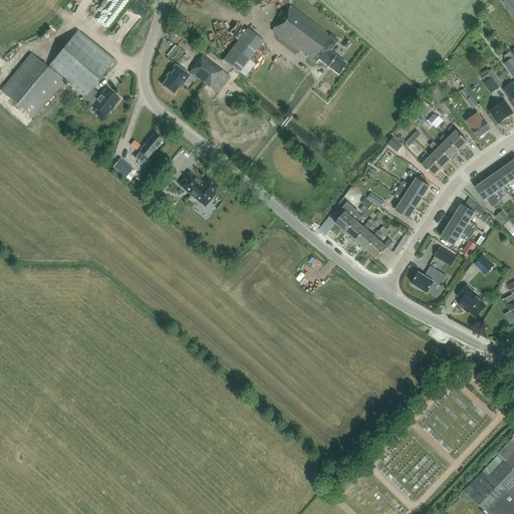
[(315,63),(318,59),(327,65),(327,66),(338,74),(346,64),(329,51),(337,40),(330,34),(329,35),(290,6),(272,31),(315,63)]
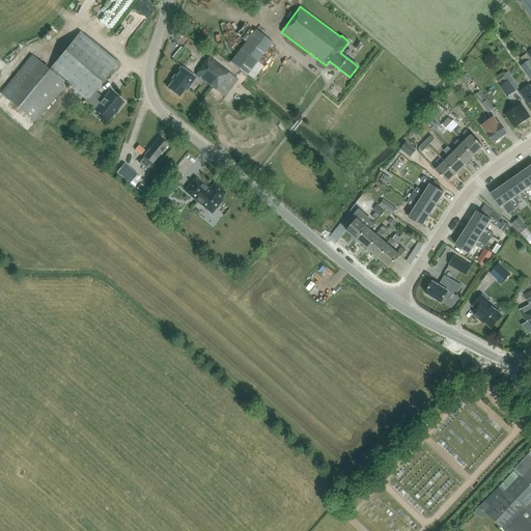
[(255,29),(230,61),(247,75),(273,43),(255,29)]
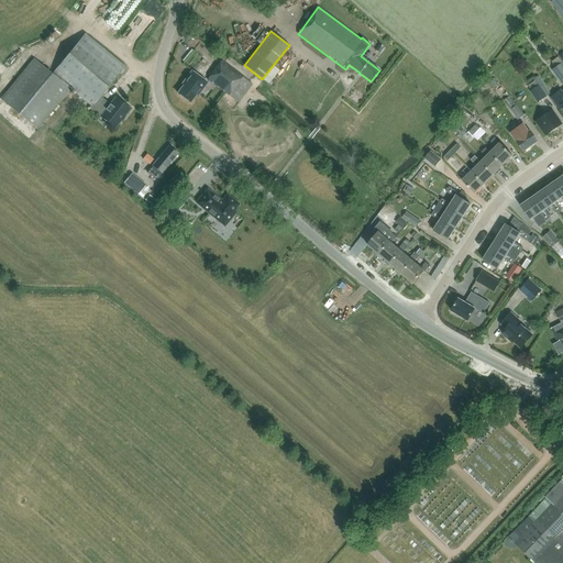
[(101,117),(116,128),(130,109),(116,98),(110,105),(100,97),(125,66),(85,33),(52,74),(34,58),(0,99),(37,129),(69,89),(90,106),(89,108),(101,117)]
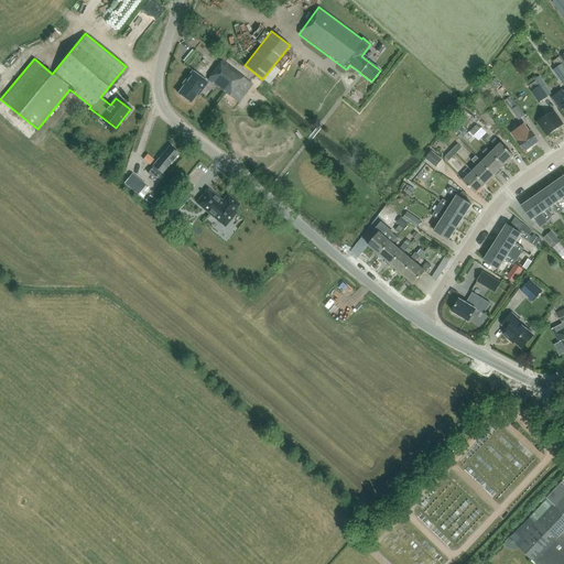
[(238,104),(252,85),(221,61),(207,79),(238,104)]
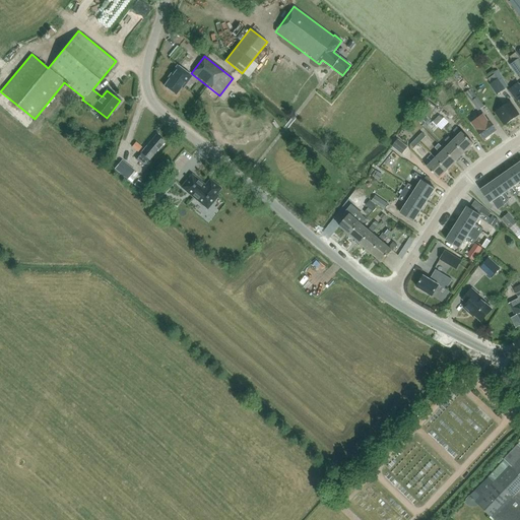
[(510,64),(518,75),(519,73),(519,58),(510,64)]
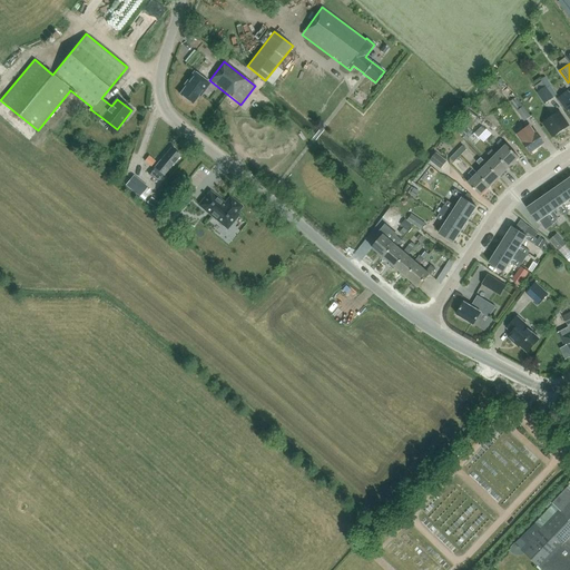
[(203,96),(210,85),(193,71),(185,82),(187,85),(180,94),(193,104),(199,94),(203,96)]
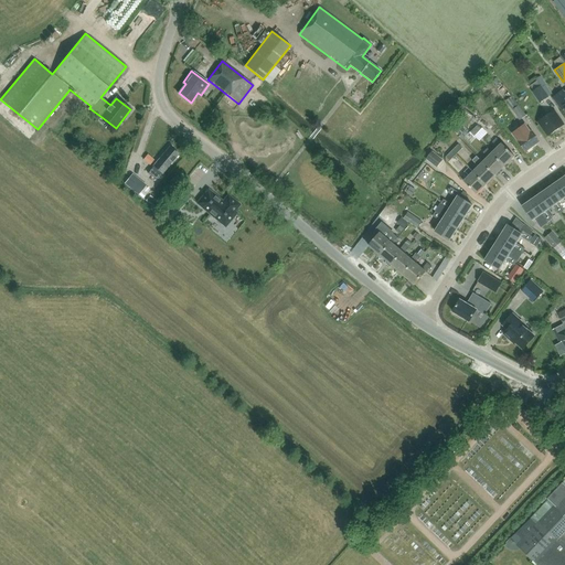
[(542,100),(553,94),(541,76),(535,81),(536,82),(531,85),(542,100)]
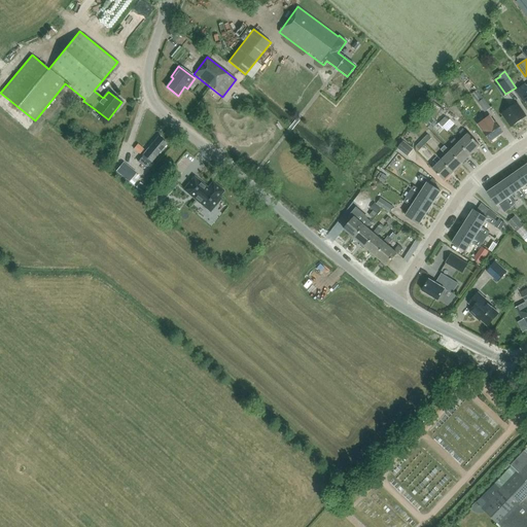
[(515,91),(524,103),(526,101),(526,102),(526,84),(526,85),(525,83),(515,91)]
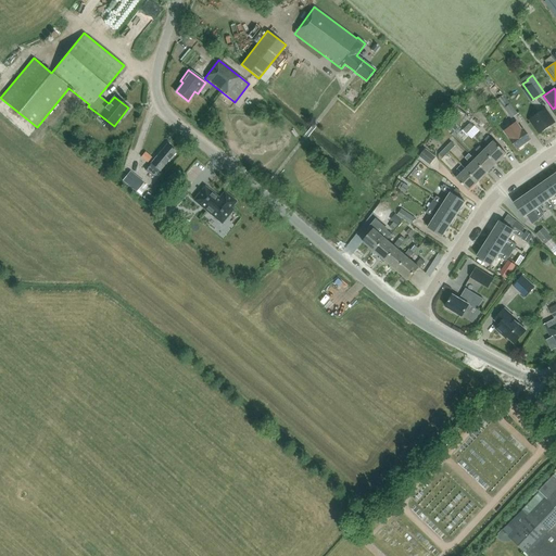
[(500,101),(502,105),(513,118),(518,113),(505,97),(500,101)]
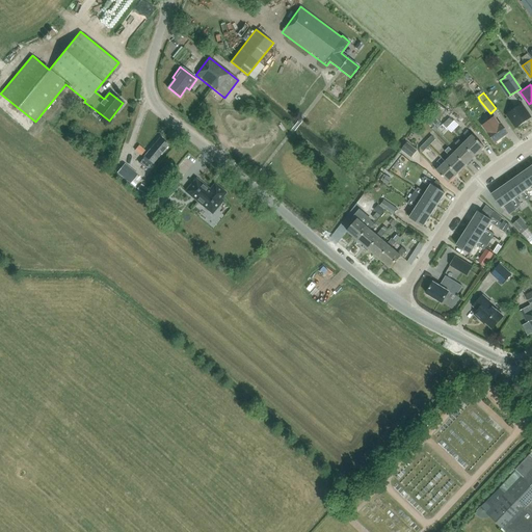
[(432,112),(441,118),(447,110),(440,104),(432,112)]
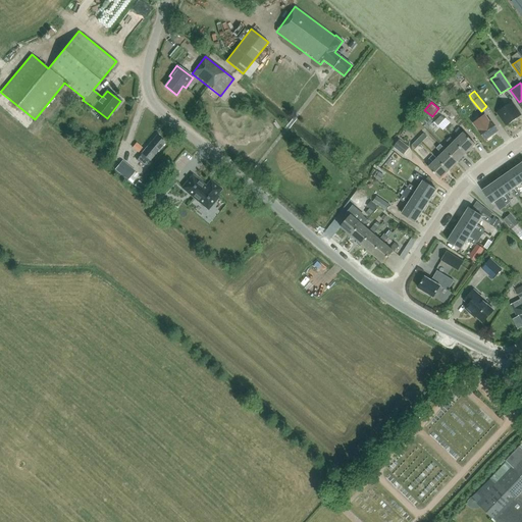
[(507,124),(520,115),(511,102),(498,111),(507,124)]
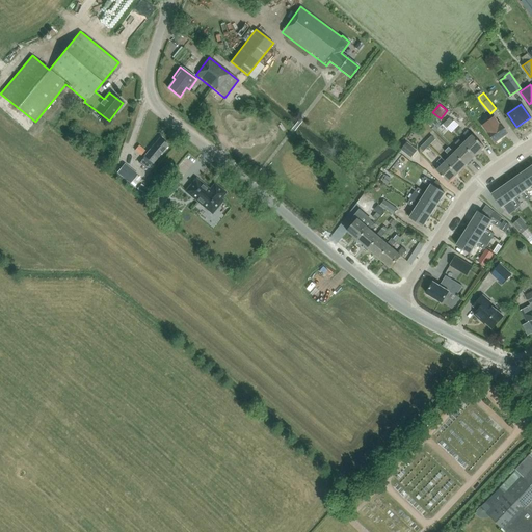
[(431,114),(426,120),(433,127),(439,122),(431,114)]
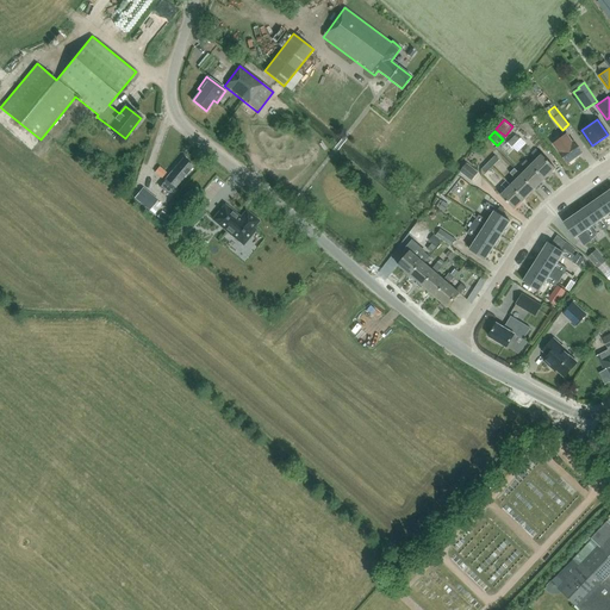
[(567,163),(583,153),(574,142),(573,143),(566,134),(553,144),(567,163)]
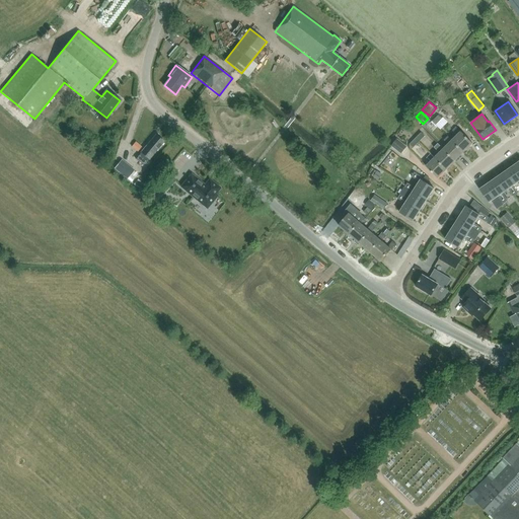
[(438,115),(433,121),(436,125),(442,119),(438,115)]
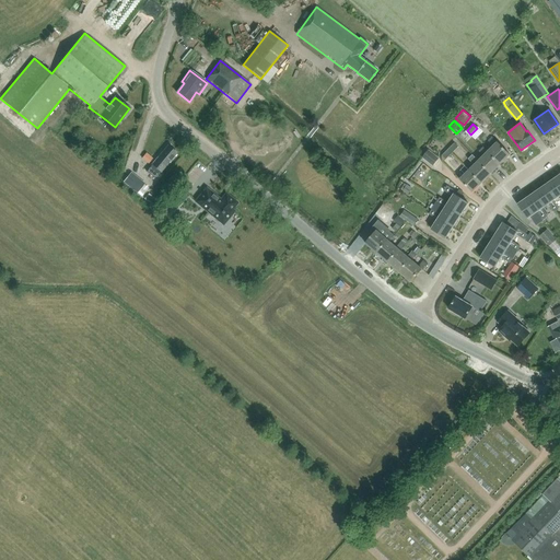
[(493,138),(489,141),(493,146),(488,151),(500,164),(510,154),(493,138)]
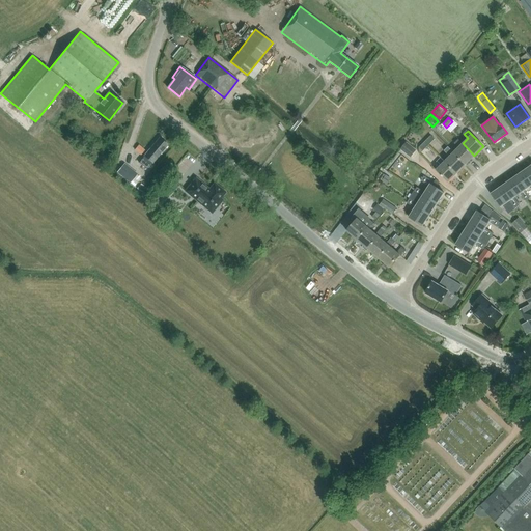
[(430,135),(425,141),(428,144),(435,139),(430,135)]
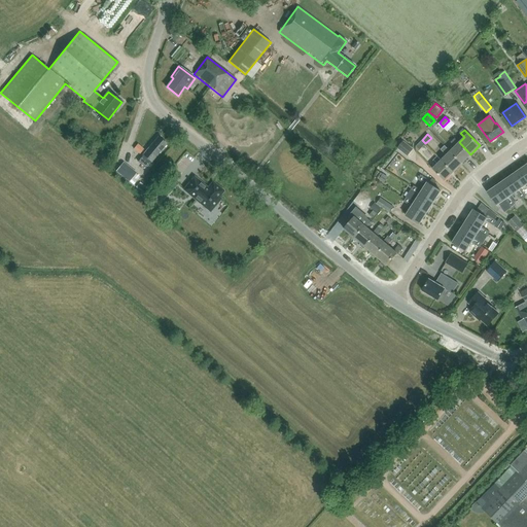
[(159,137),(148,148),(149,148),(138,162),(145,168),(156,154),(156,155),(166,144),(159,137)]
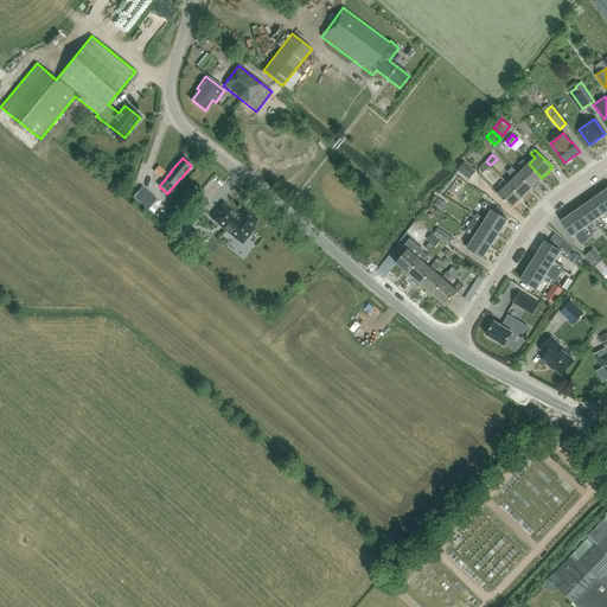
[(484,172),(490,165),(486,161),(479,167),(484,172)]
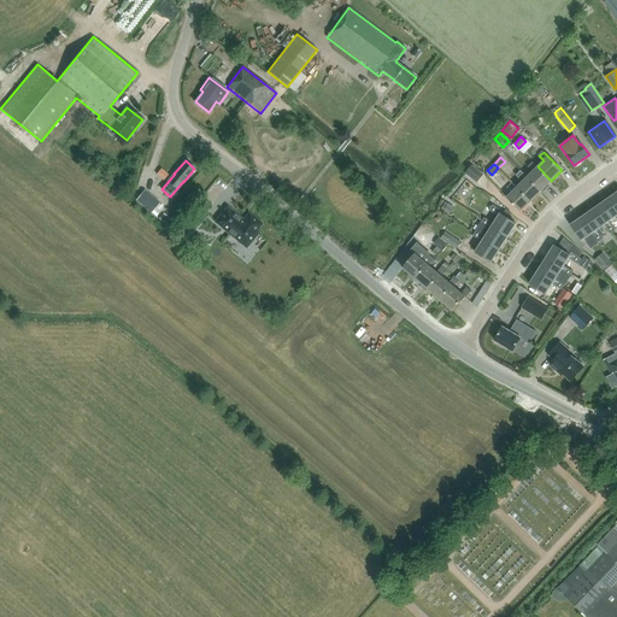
[(541,191),(551,181),(538,166),(534,164),(529,168),(533,171),(528,177),(541,191)]
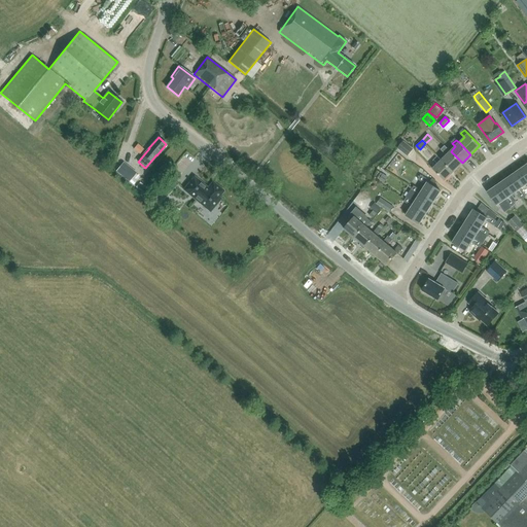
[(397,148),(407,156),(413,148),(403,141),(397,148)]
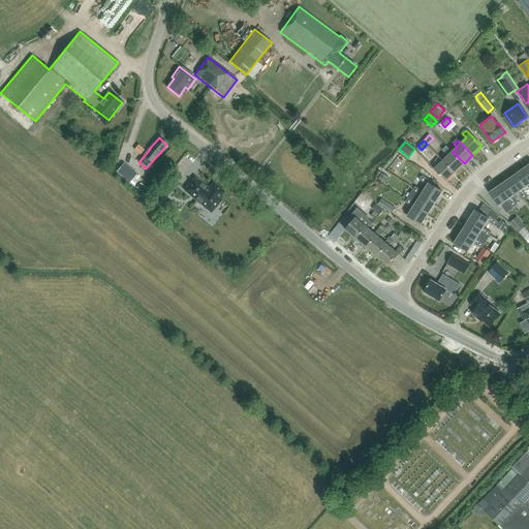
[(142,144),(137,149),(144,153),(148,148),(142,144)]
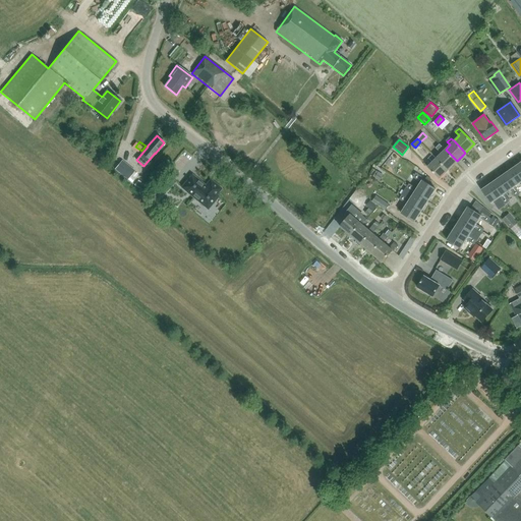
[(457,161),(446,150),(440,143),(436,148),(441,154),(437,158),(448,170),(457,161)]
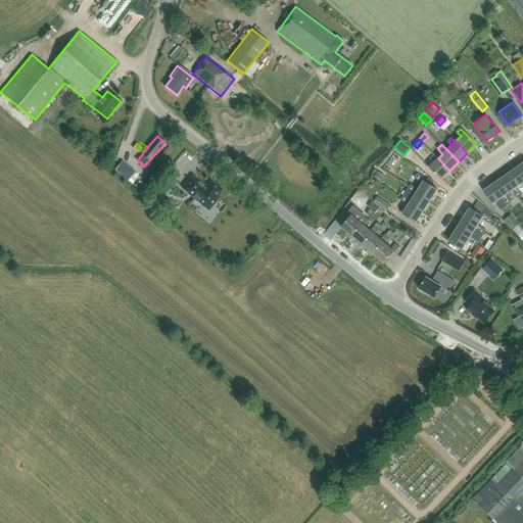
[(440,180),(449,171),(438,158),(434,154),(430,159),(434,162),(429,168),(440,180)]
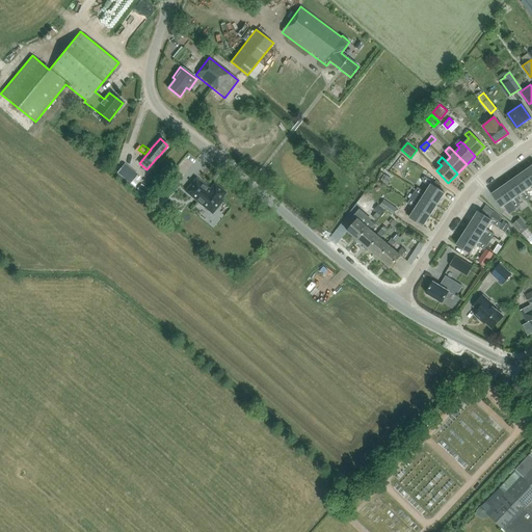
[(137,176),(137,175),(125,164),(117,173),(134,187),(141,179),(137,176)]
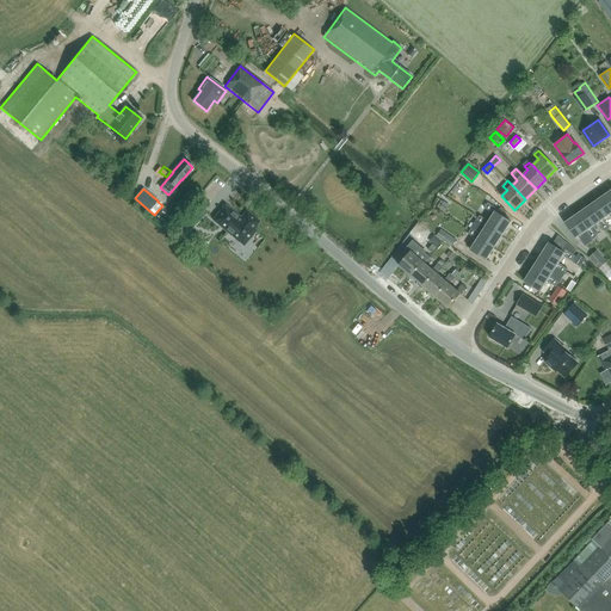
[(610,203),(605,195),(592,203),(603,218),(610,214),(610,213),(610,203)]
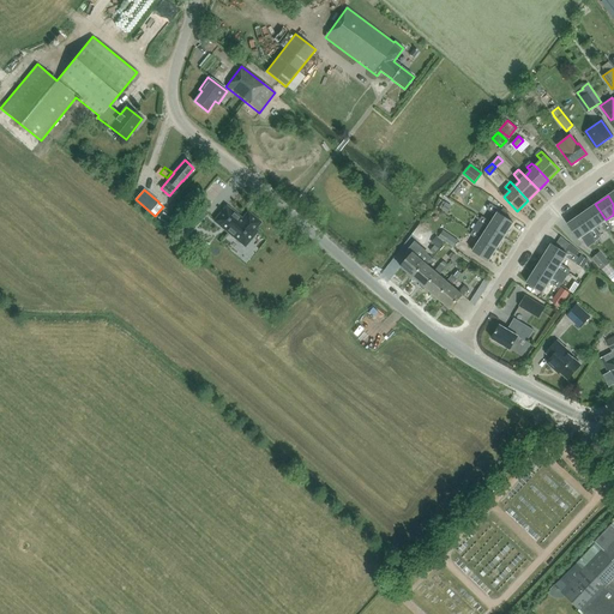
[(497,215),(492,223),(506,233),(513,222),(499,212),(500,211),(491,204),(487,209),(497,215)]
